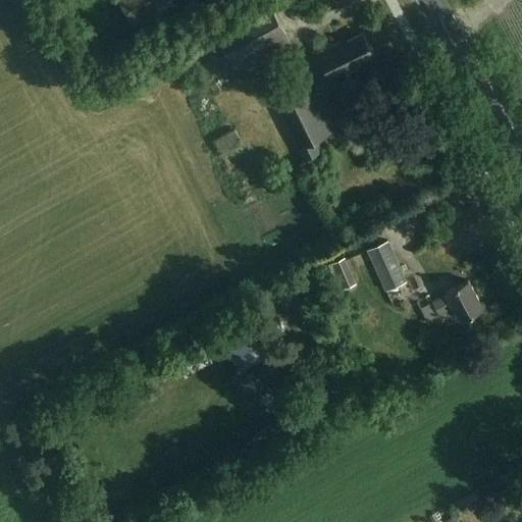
[(188,0),(119,0),(135,29),(188,0)]
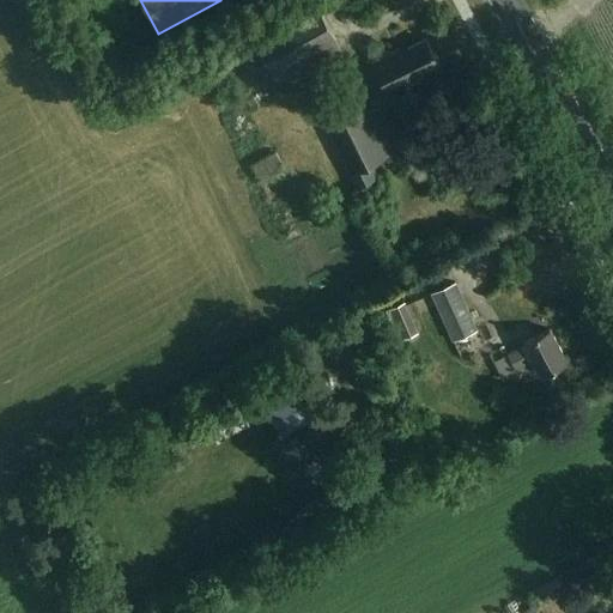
[(346,56),(320,7),(256,40),(283,90),(346,56)]
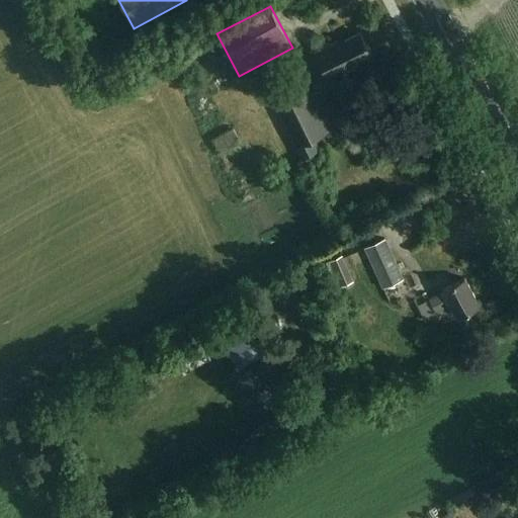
[(374,57),(361,30),(336,44),(335,40),(318,50),(327,70),(316,75),(322,89),(338,81),(336,76),(374,57)]
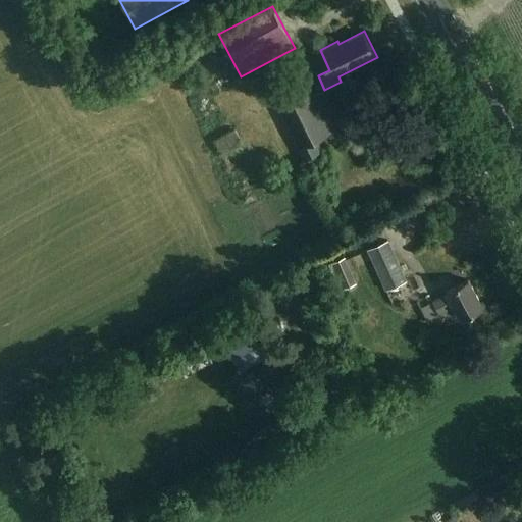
[(305,160),(323,150),(318,140),(333,132),(311,89),(277,107),(305,160)]
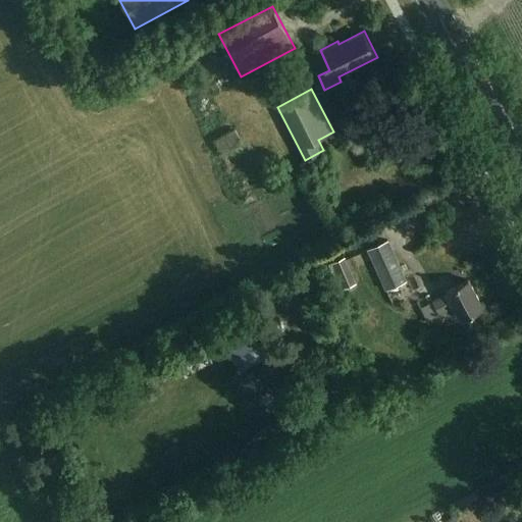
[(246,150),(236,131),(215,141),(225,160),(246,150)]
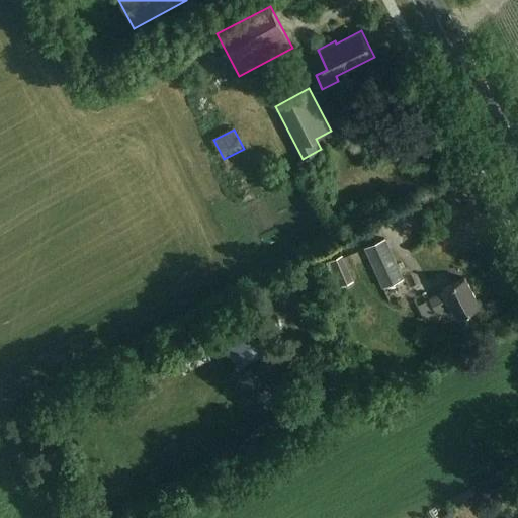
[(374,270),(395,259),(385,239),(365,248),(374,270)]
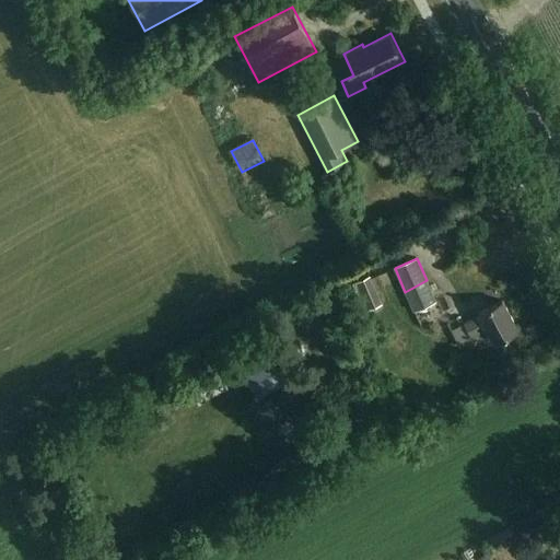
[(382,304),(370,276),(356,282),(369,310),(382,304)]
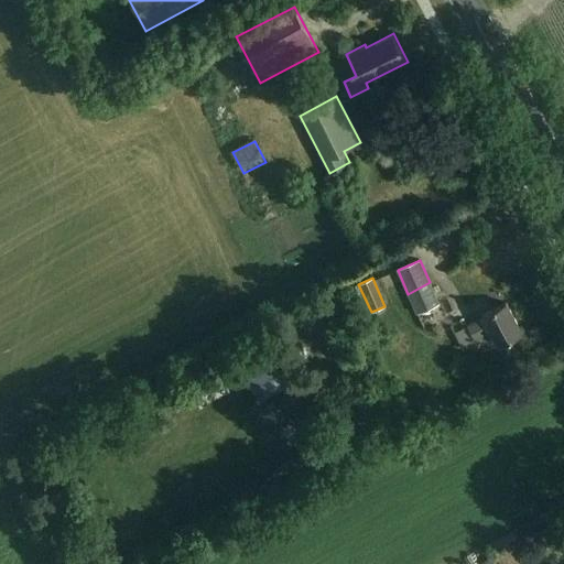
[(430,282),(408,294),(418,314),(440,304),(430,282)]
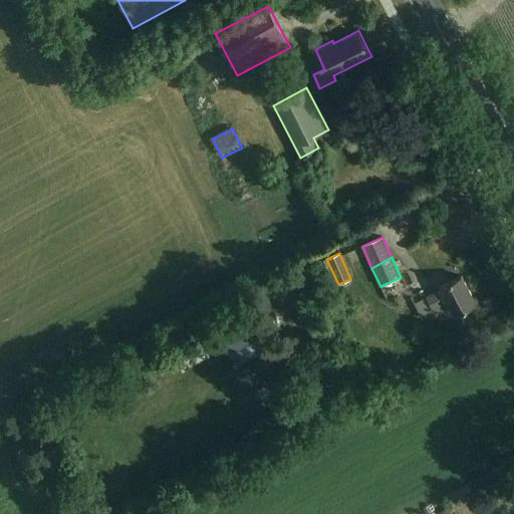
[(477,300),(463,273),(441,285),(442,287),(427,295),(434,309),(450,301),(455,312),(477,300)]
